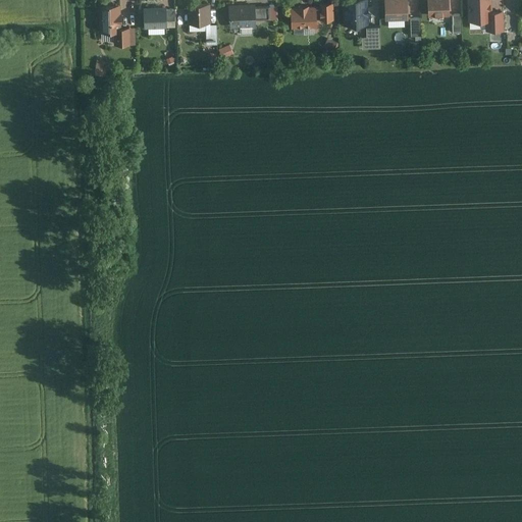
[(366,0),(344,0),(345,24),(367,24),(366,0)]
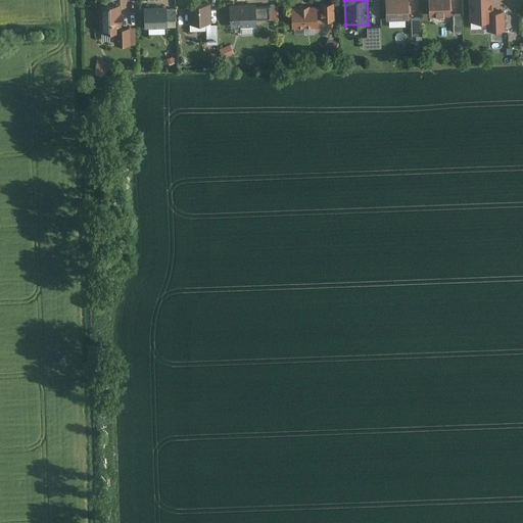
[(408,0),(385,0),(386,20),(409,20),(408,0)]
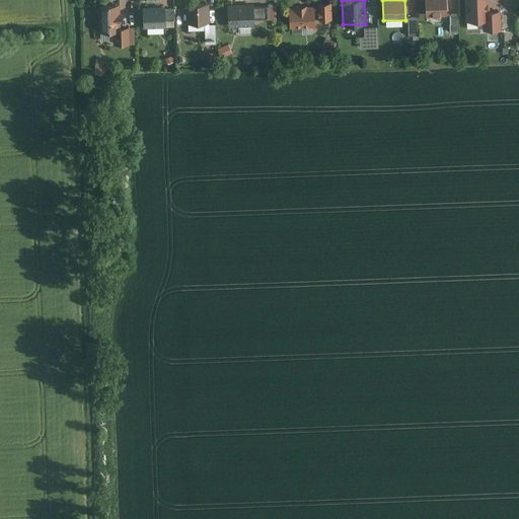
[(445,0),(425,0),(426,17),(446,16),(445,0)]
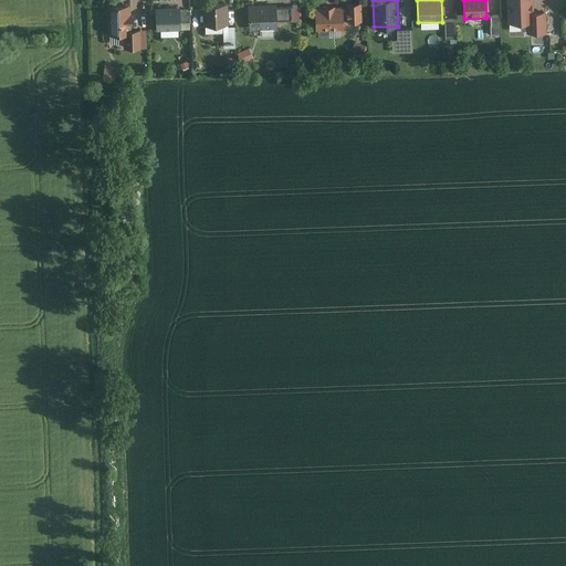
[(532,0),(506,0),(507,22),(532,21),(532,32),(546,32),(545,12),(533,12),(532,0)]
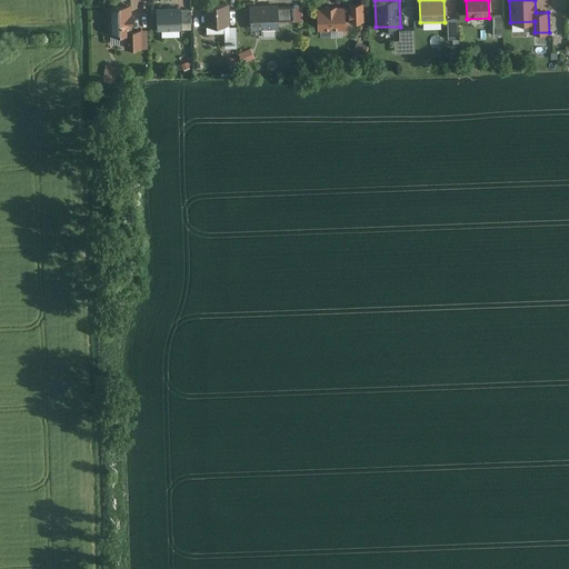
[(363,3),(349,5),(349,23),(363,22),(363,3)]
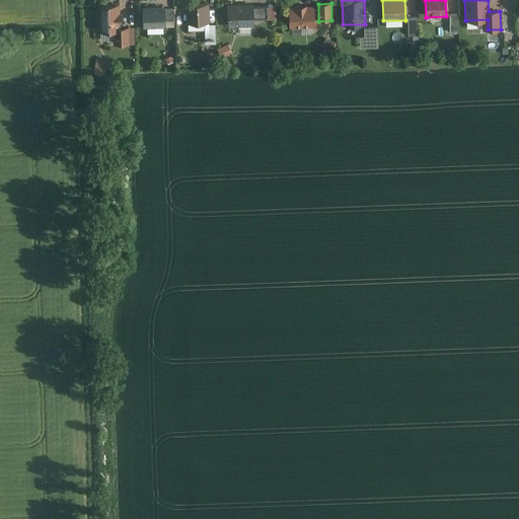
[(209,4),(188,4),(189,28),(205,28),(206,44),(215,43),(214,24),(209,24),(209,4)]
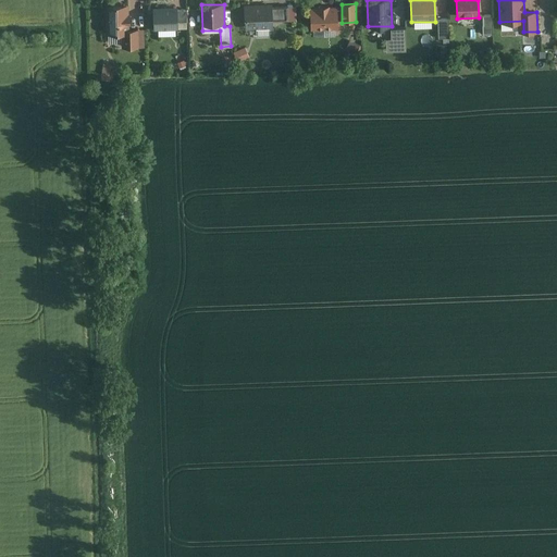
[(271,4),(244,4),(245,29),(273,28),(273,21),(286,20),(286,7),(271,7),(271,4)]
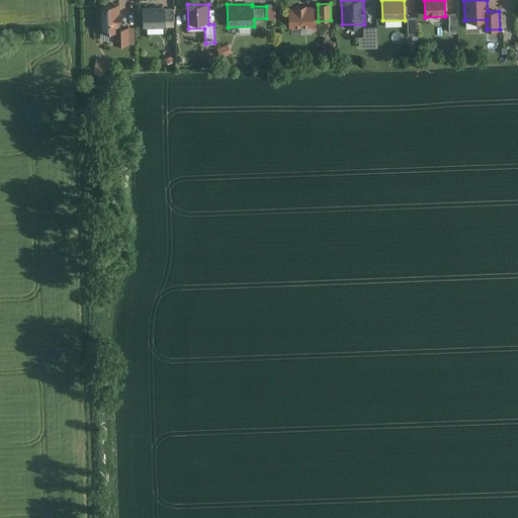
[(314,6),(288,7),(289,28),(315,27),(314,6)]
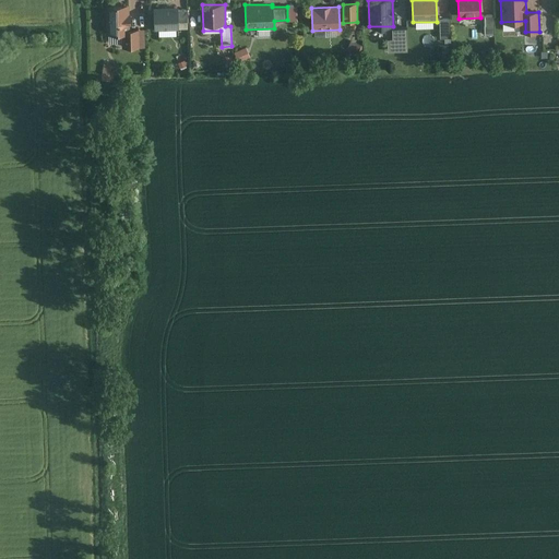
[(128,8),(106,8),(107,35),(123,35),(123,49),(144,49),(143,30),(128,30),(128,8)]
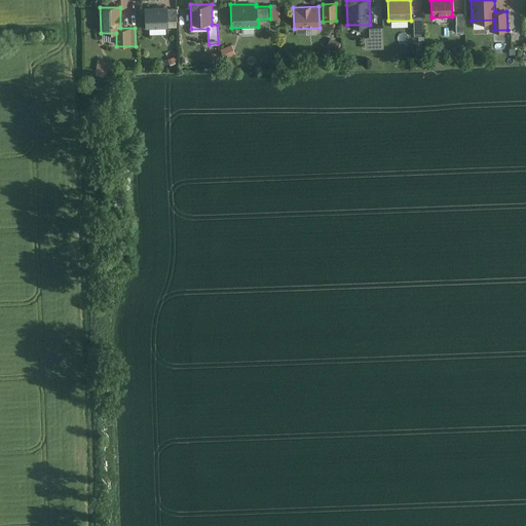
[(165,7),(145,8),(145,29),(176,27),(175,9),(165,9),(165,7)]
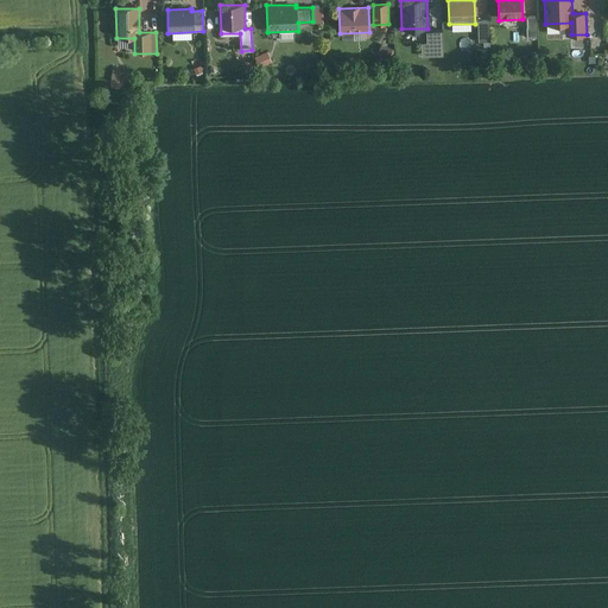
[(536,17),(526,17),(526,39),(536,39),(536,17)]
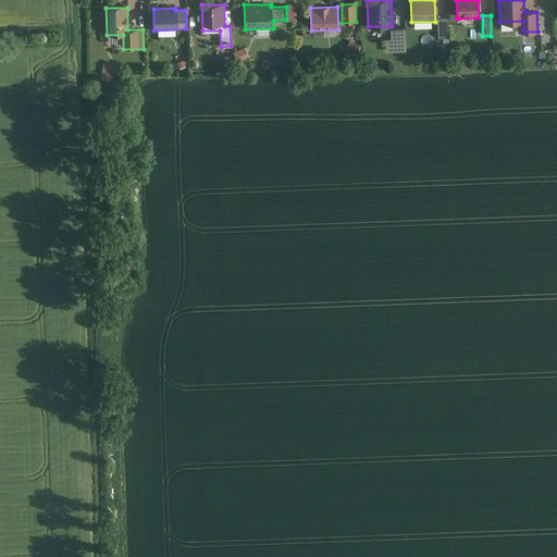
[(448,19),(437,20),(438,47),(448,47),(448,19)]
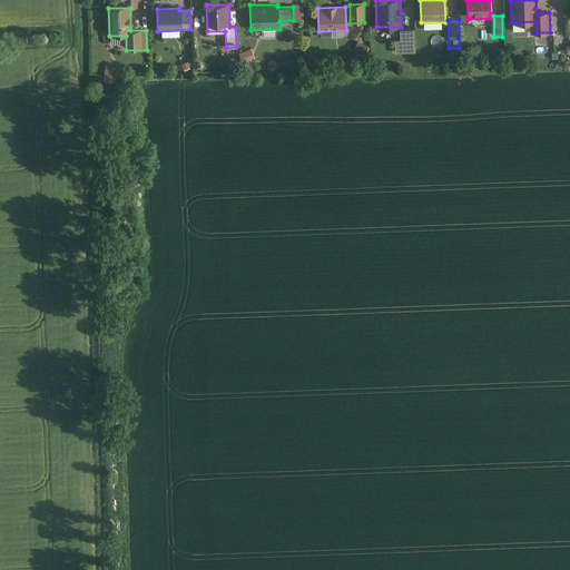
[(415,30),(400,30),(400,41),(395,41),(395,53),(415,52),(415,30)]
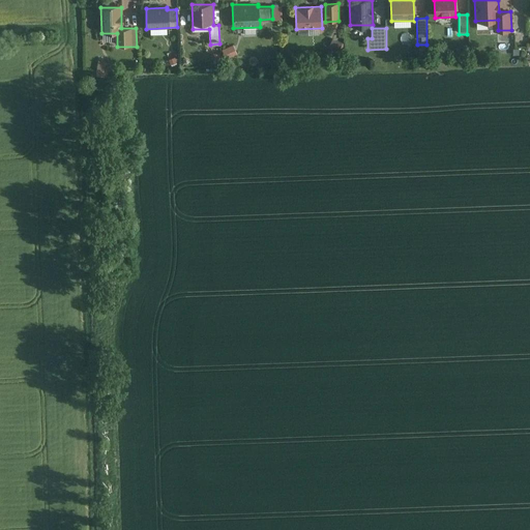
[(344,45),(332,39),(328,48),(340,53),(344,45)]
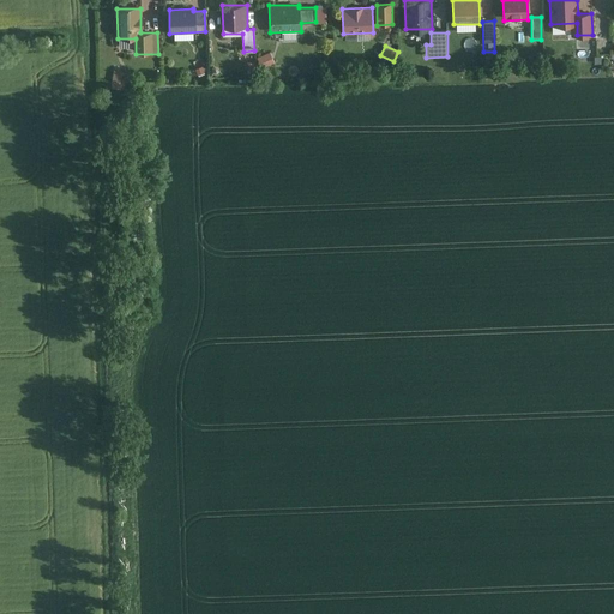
[(539,49),(529,46),(527,54),(536,56),(539,49)]
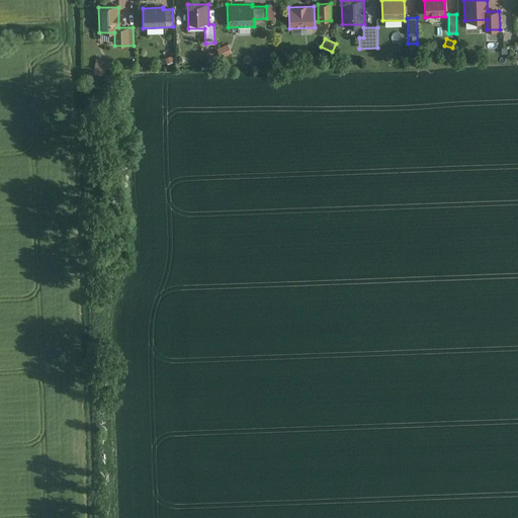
[(227,45),(216,49),(220,58),(231,54),(227,45)]
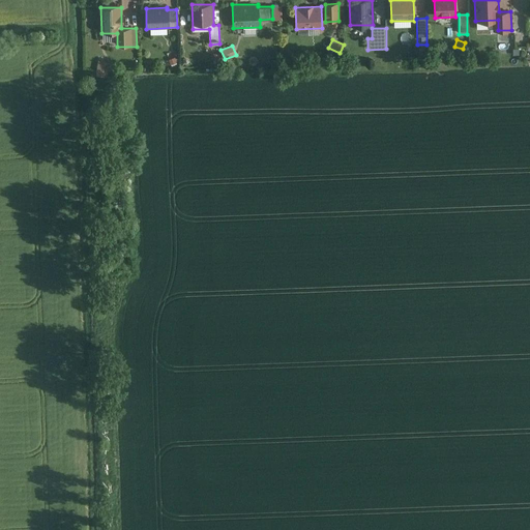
[(110,64),(98,61),(95,72),(107,76),(110,64)]
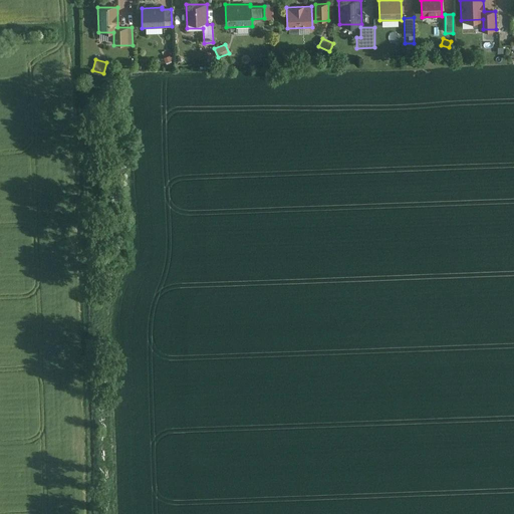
All buildings are outlined.
